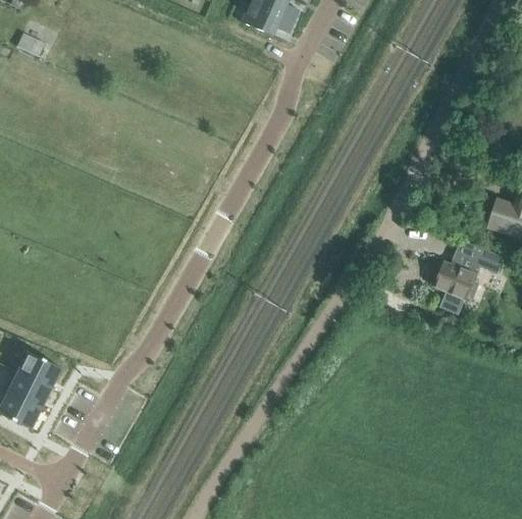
[(250,0),(250,1),(295,20),(300,9),(286,4),(289,0),(250,0)]
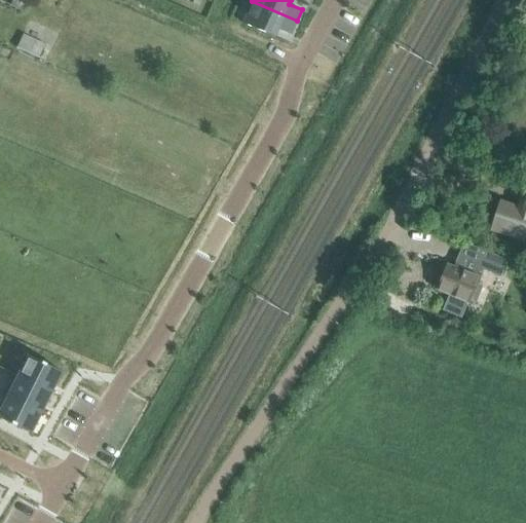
[(252,1),(242,21),(274,35),(276,33),(278,27),(291,33),(297,21),(252,1)]
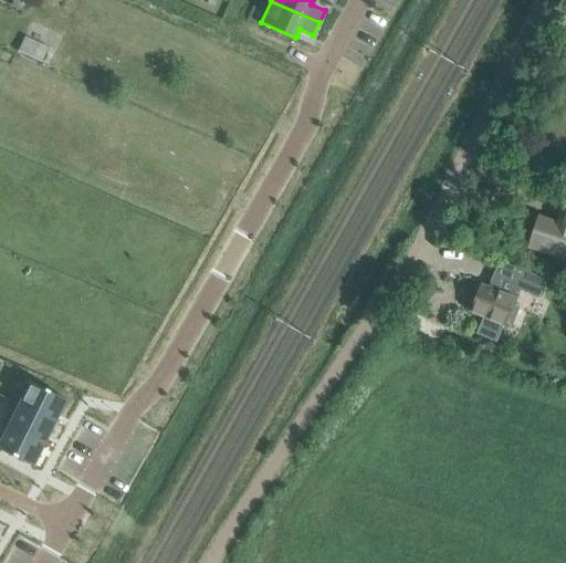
[(23,43),(19,52),(43,63),(48,54),(23,43)]
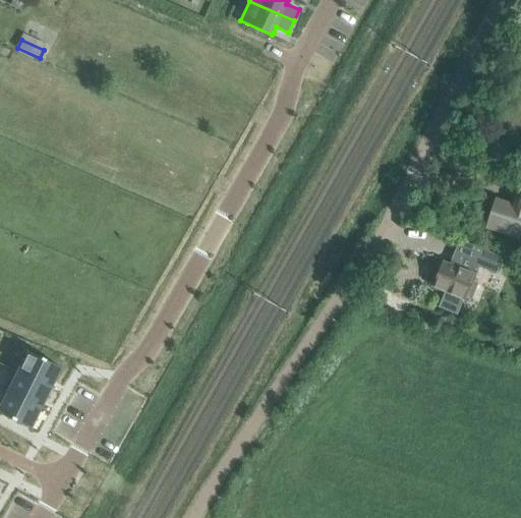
[(485,224),(484,227),(520,238),(520,198),(516,197),(517,196),(514,195),(512,202),(495,195),(494,197),(496,198),(486,225),(485,224)]
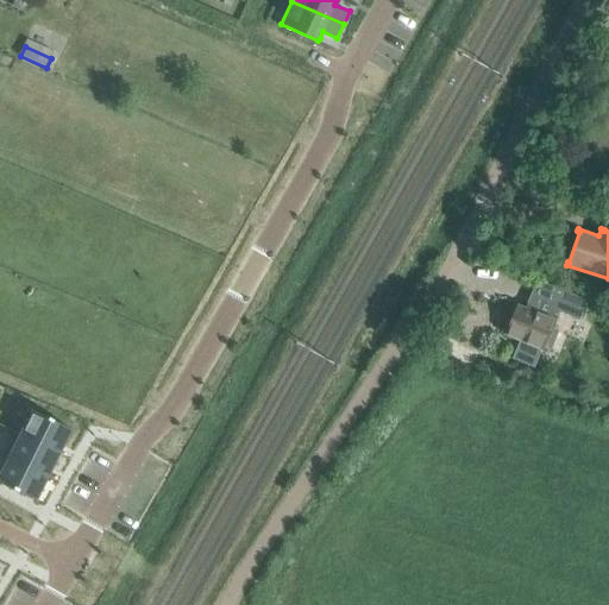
[(519,304),(508,333),(519,339),(512,357),(532,366),(540,347),(542,348),(544,345),(551,348),(559,328),(552,326),(558,313),(558,309),(579,317),(586,300),(538,279),(526,307),(519,304)]
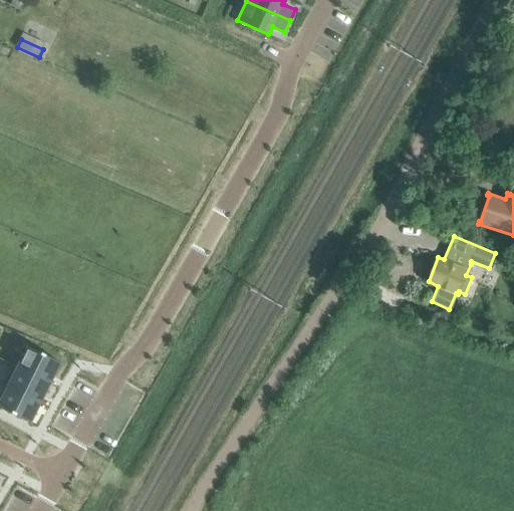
[(18,364),(17,365),(50,382),(61,361),(27,345),(18,364)]
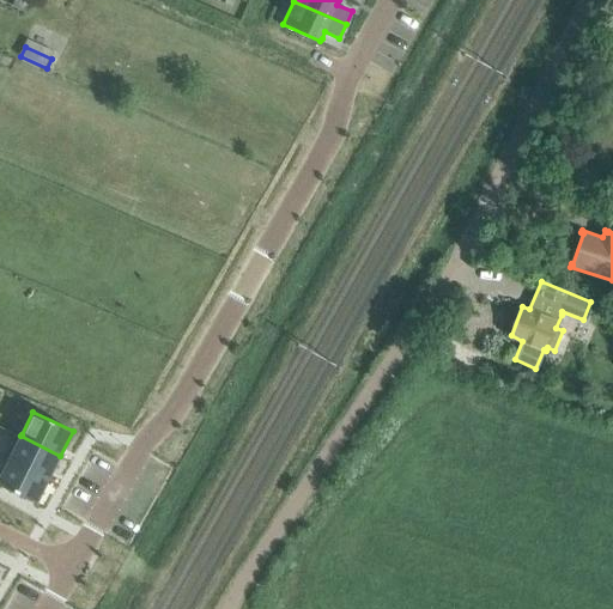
[(16,432),(4,456),(49,479),(60,456),(20,436),(22,434),(16,432)]
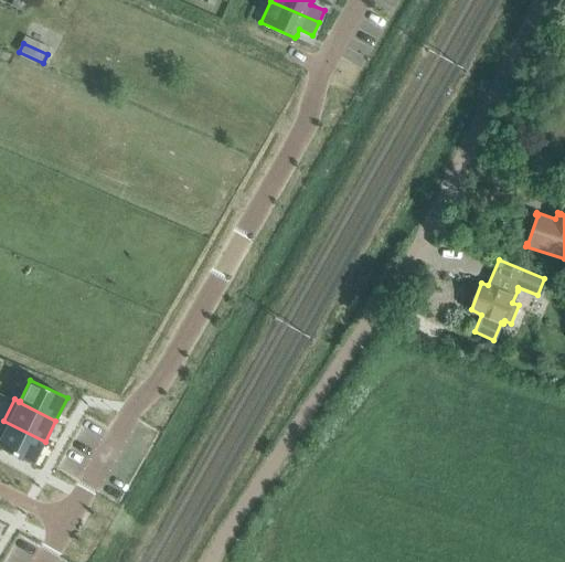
[(3,421),(0,428),(0,446),(34,464),(45,442),(3,421)]
